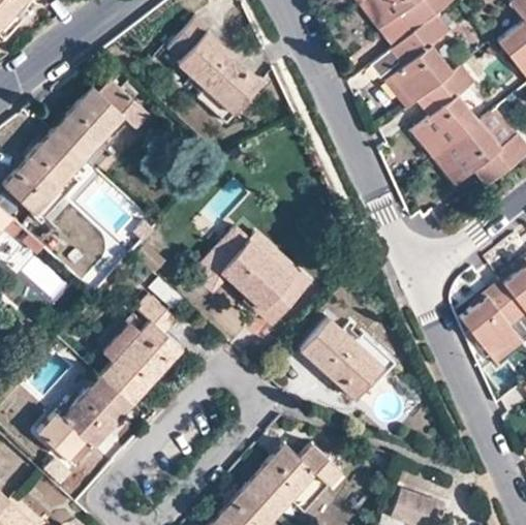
[(38,0),(30,0),(0,34),(0,35),(8,41),(30,14),(28,12),(38,0)]
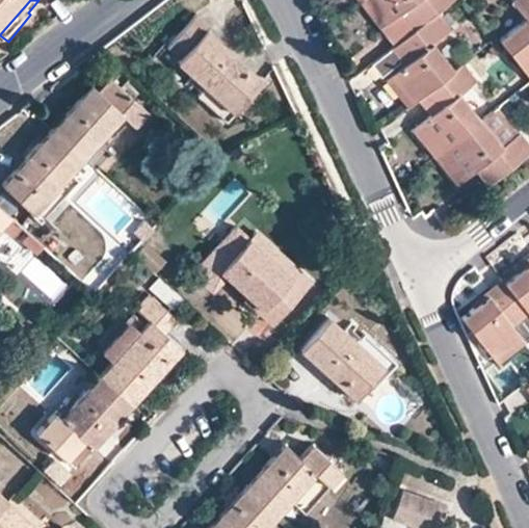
[(0,0),(0,34),(30,0),(0,0)]
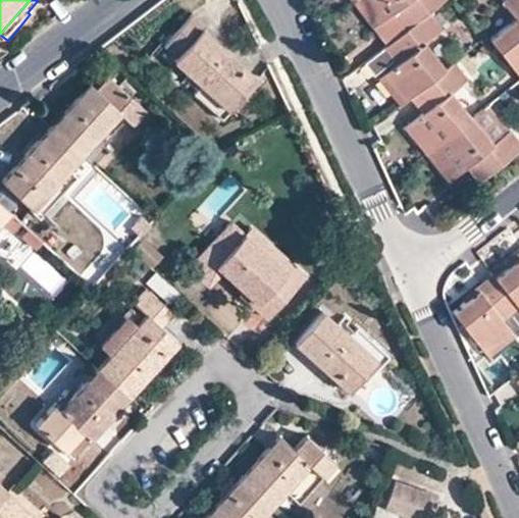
[(382,26),(362,0),(355,6),(374,33),(382,26)]
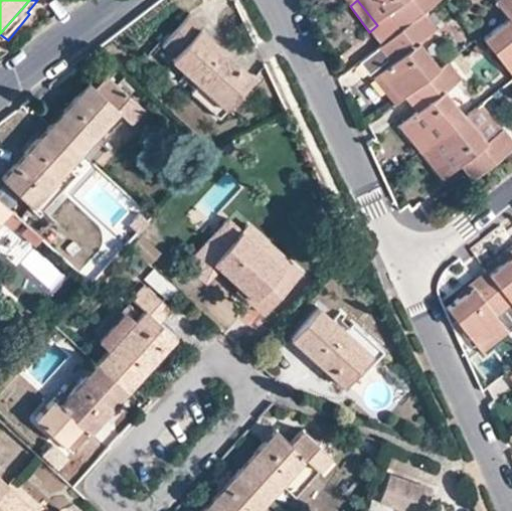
[(424,16),(444,0),(357,0),(377,25),(387,19),(400,35),(424,16)]
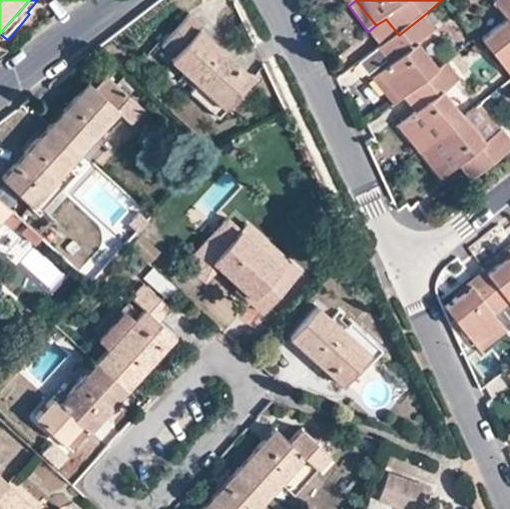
[(509,0),(500,0),(494,4),(507,21),(482,41),(509,75),(509,0)]
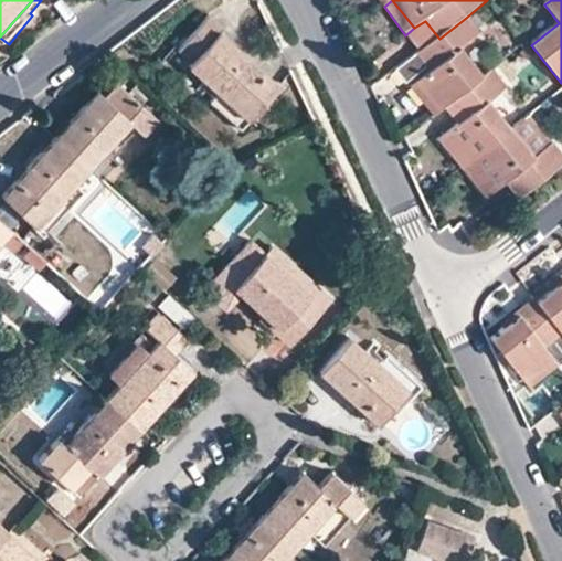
[(194,66),(223,35),(225,32),(211,18),(180,53),(194,66)]
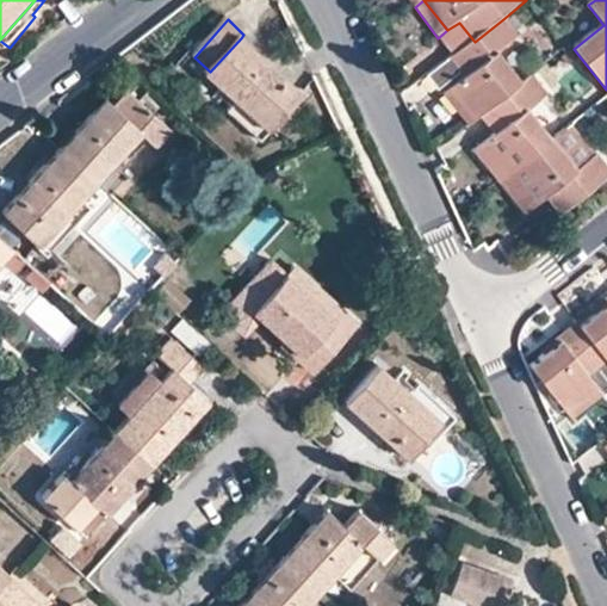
[(503,19),(475,42),(452,61),(462,74),(466,80),(458,86),(482,117),(524,85),(497,53),(518,37),(503,19)]
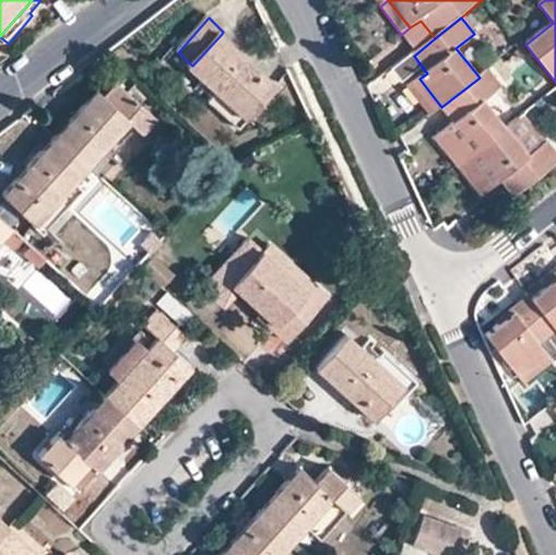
[(279,87),(221,35),(192,66),(189,69),(216,94),(248,122),(279,87)]
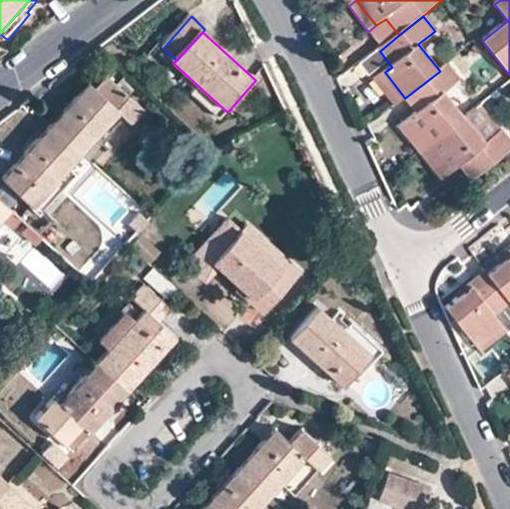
[(369,78),(388,62),(380,51),(361,66),(369,78)]
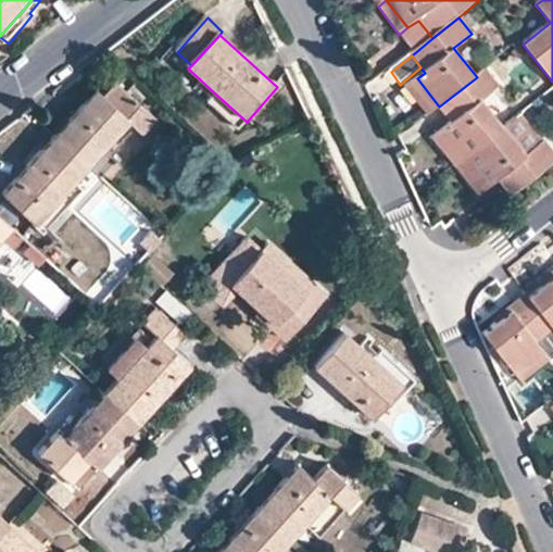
[(500,87),(486,71),(477,77),(439,107),(452,124),(442,133),(465,161),(504,129),(482,101),(500,87)]
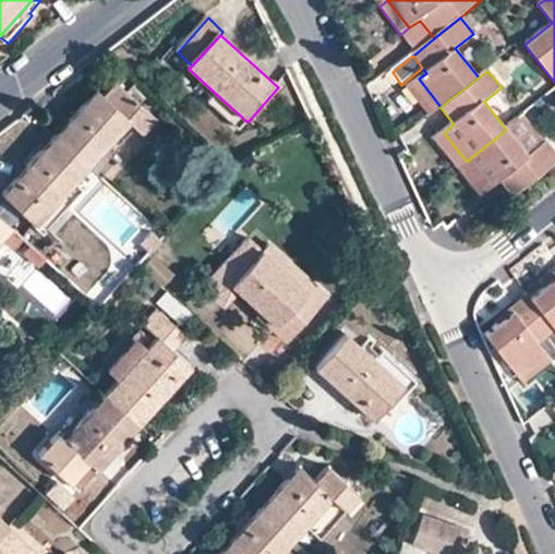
[(441,107),(419,79),(407,87),(430,117),(441,107)]
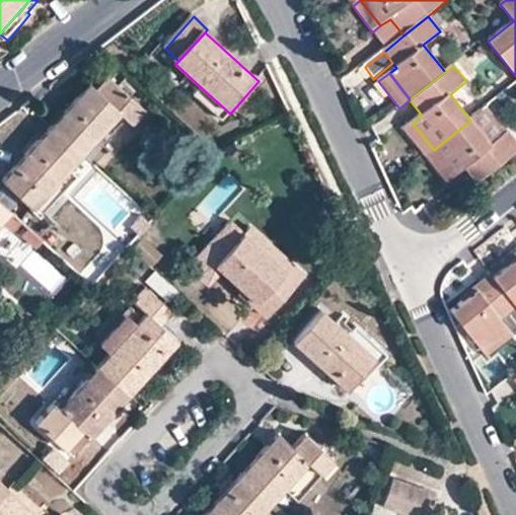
[(96,92),(123,116),(128,121),(137,128),(149,115),(109,79),(96,92)]
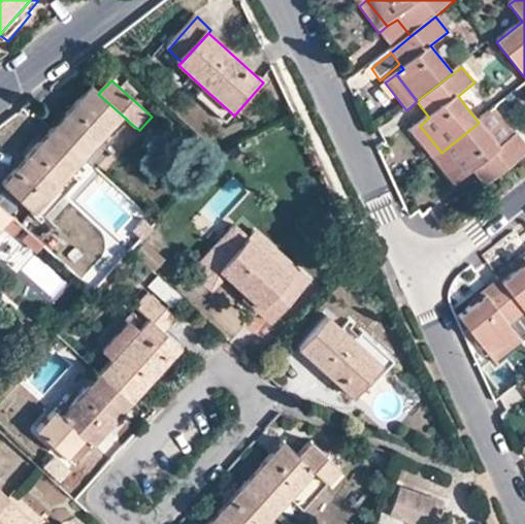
[(101,144),(125,118),(98,94),(92,89),(54,131),(87,160),(101,144)]
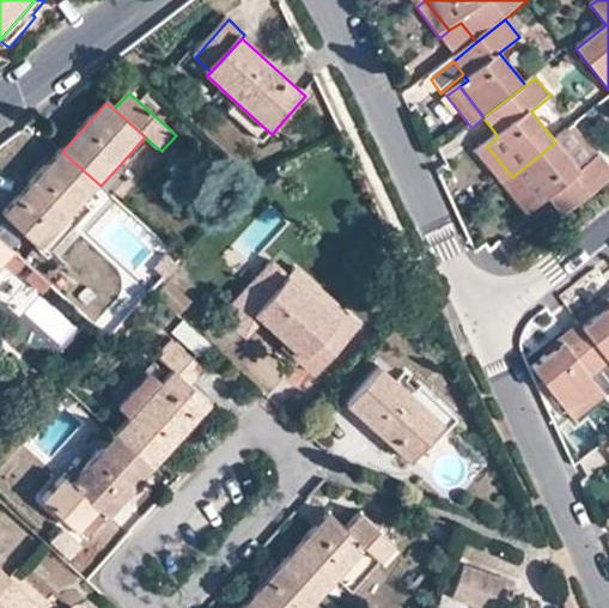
[(272,134),(237,103),(230,114),(263,144),(272,134)]
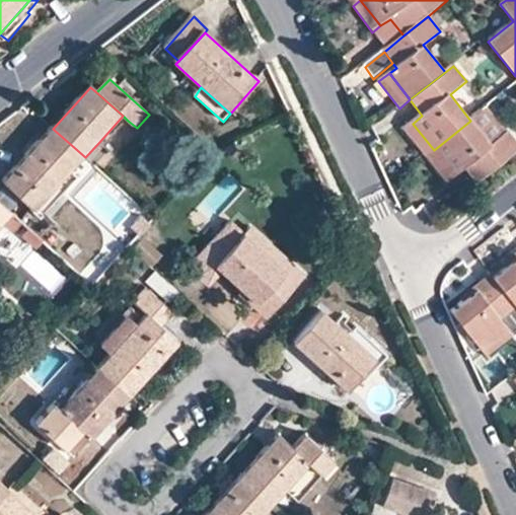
[(128,121),(123,116),(99,142),(105,148),(128,121)]
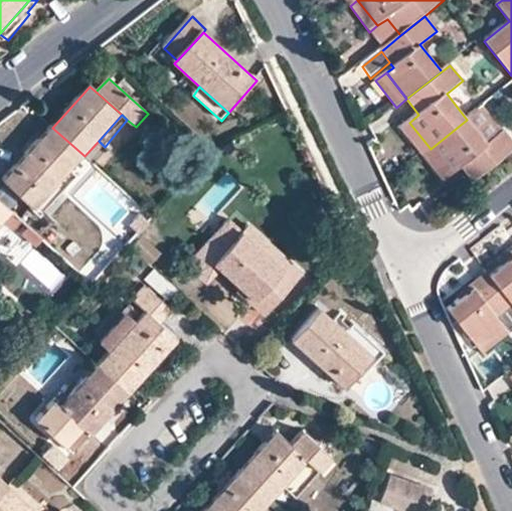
[(486,145),(467,120),(431,149),(452,176),(462,169),(473,183),(511,151),(511,140),(504,131),(486,145)]
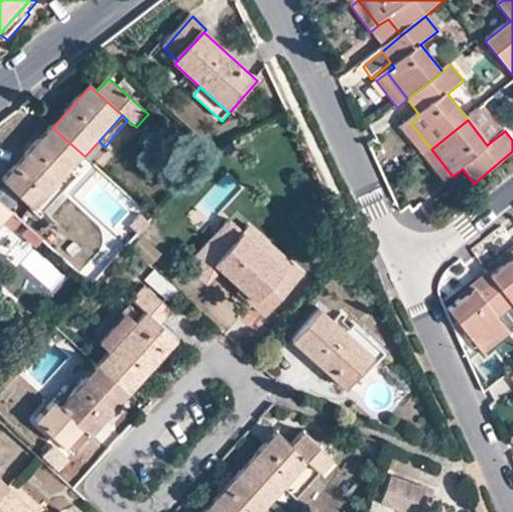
[(423,156),(431,149),(410,123),(402,129),(423,156)]
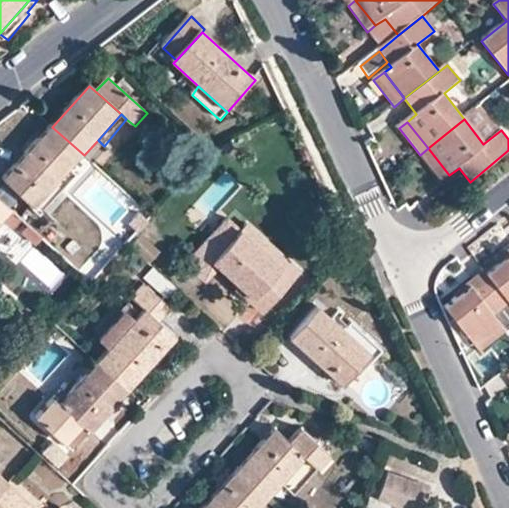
[(70,170),(84,155),(52,127),(3,180),(35,209),(70,170)]
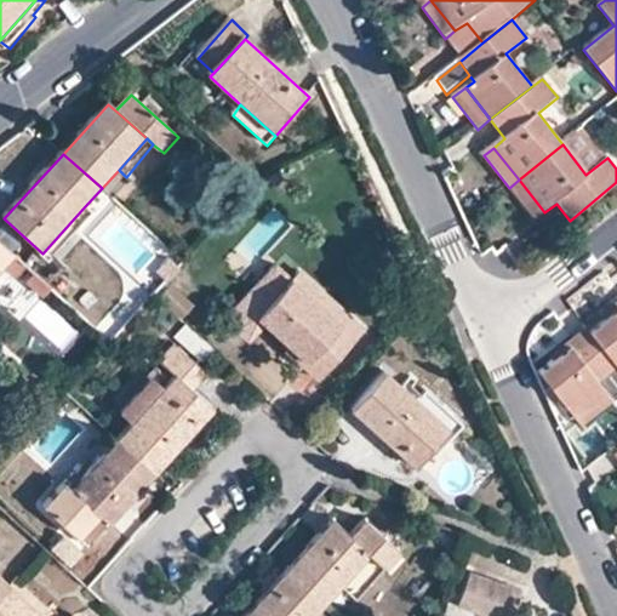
[(126,177),(119,170),(102,188),(115,200),(126,187),(130,189),(133,184),(126,177)]
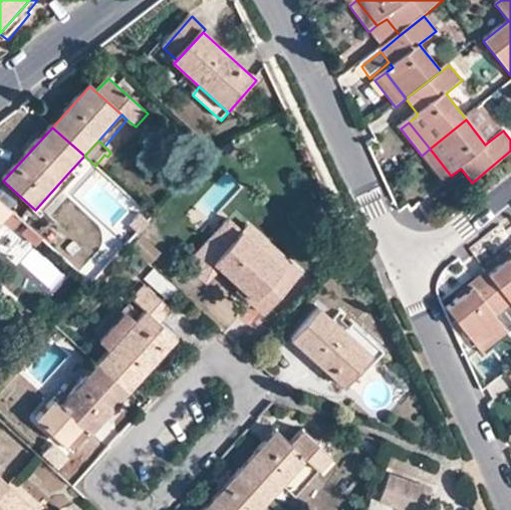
[(451,176),(430,149),(422,156),(442,183),(451,176)]
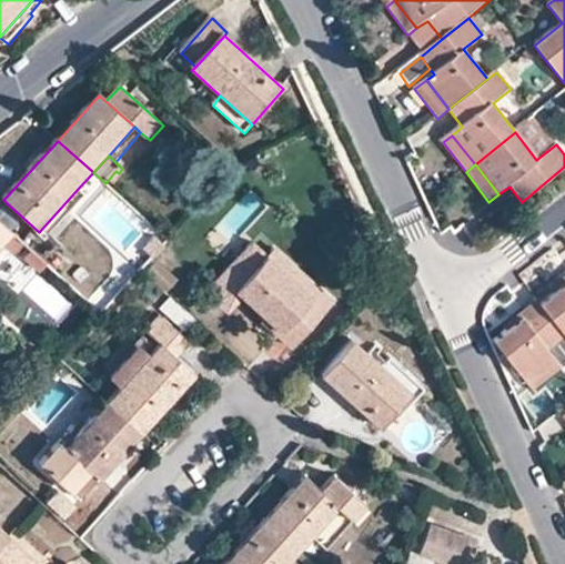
[(78,189),(39,232),(47,240),(86,197),(78,189)]
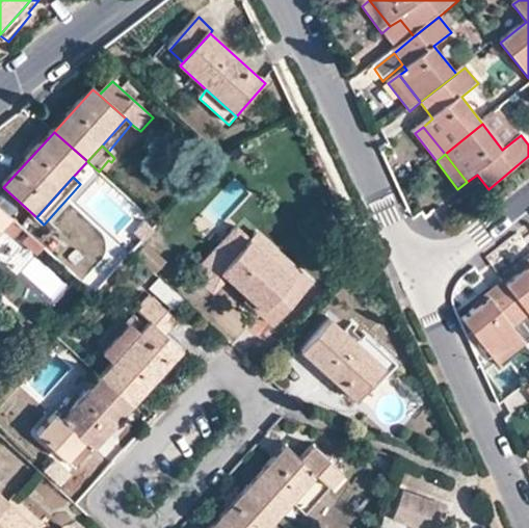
[(24,232),(0,209),(0,235),(4,232),(15,241),(24,232)]
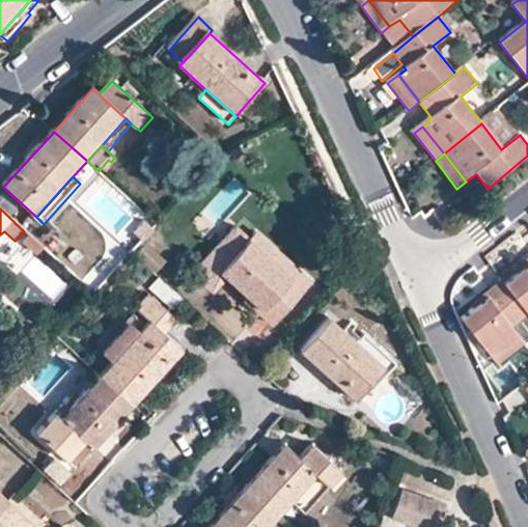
[(216,297),(230,281),(221,274),(251,242),(239,229),(204,266),(202,284),(216,297)]
